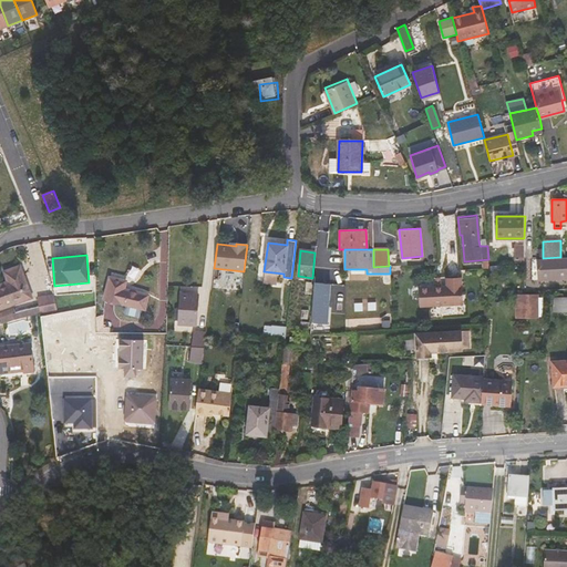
[(566,257),(560,257),(543,258),(538,259),(538,279),(566,277),(566,257)]
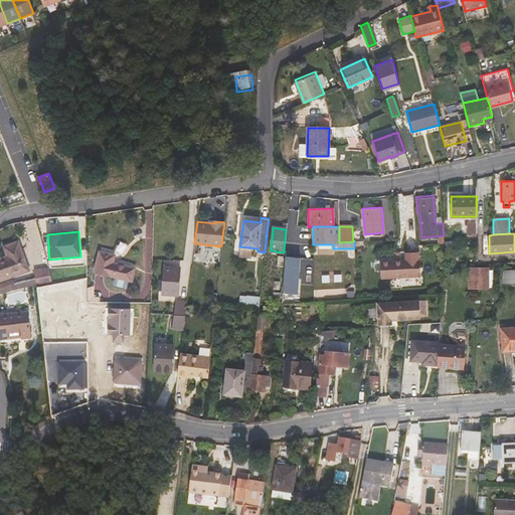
[(39,265),(35,237),(22,242),(31,269),(39,265)]
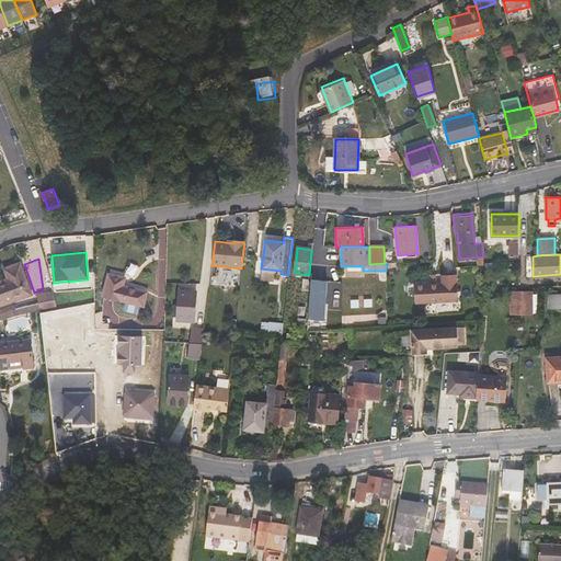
[(0,281),(0,305),(31,294),(19,263),(6,268),(9,277),(0,281)]
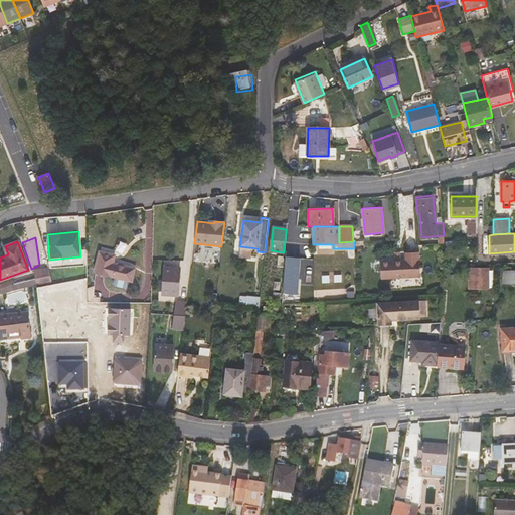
[(258,248),(239,246),(238,256),(256,259),(258,251),(258,248)]
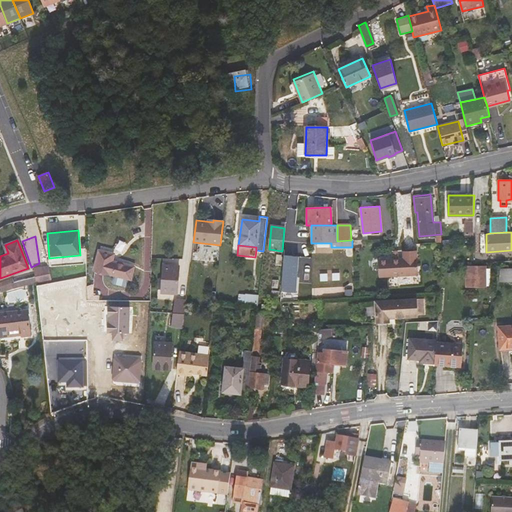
[(99,250),(94,269),(131,279),(134,266),(112,260),(114,254),(99,250)]
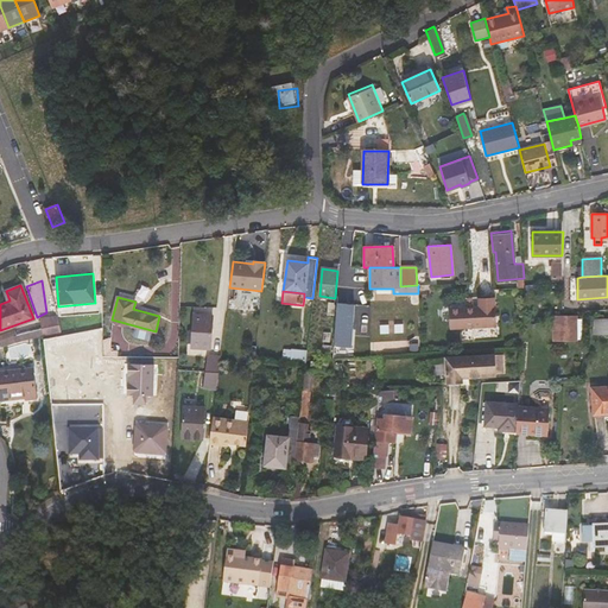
[(479,308),(449,309),(450,320),(460,318),(458,328),(495,325),(494,302),(479,302),(479,308)]
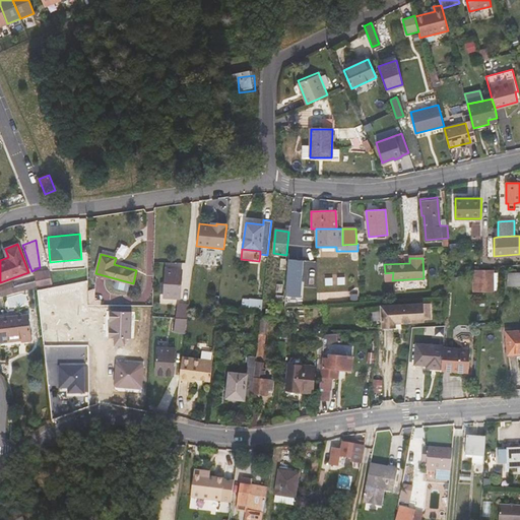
[(289,260),(287,276),(303,278),(305,261),(289,260)]
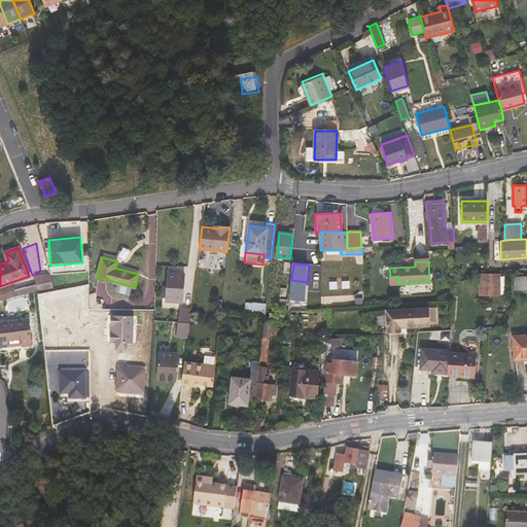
[(165,300),(182,302),(183,275),(182,274),(182,270),(169,269),(168,274),(167,273),(166,287),(163,287),(162,296),(165,296),(165,300)]
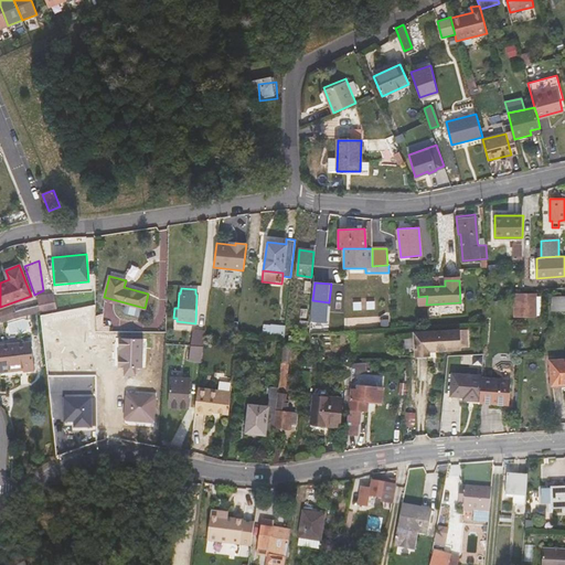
[(42,311),(57,308),(54,291),(38,295),(42,311)]
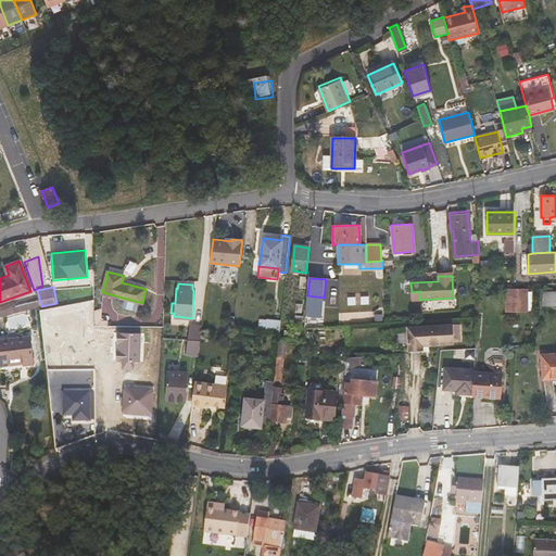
[(527,311),(527,288),(508,288),(508,311),(527,311)]
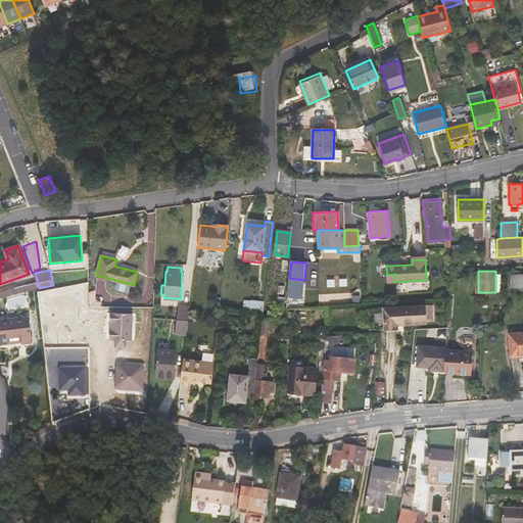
[(522,287),(522,274),(519,275),(511,274),(511,287),(522,287)]
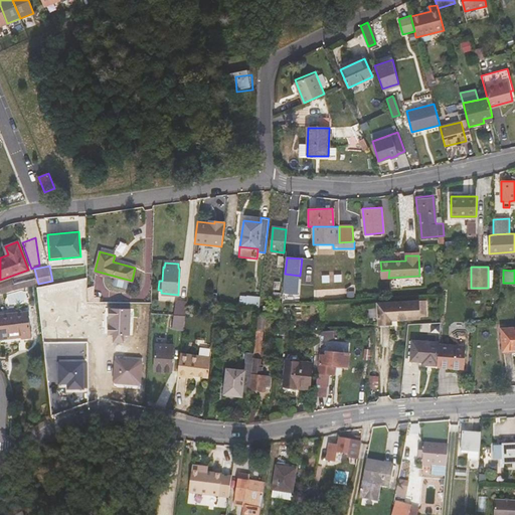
[(275,281),(274,289),(282,290),(283,282),(275,281)]
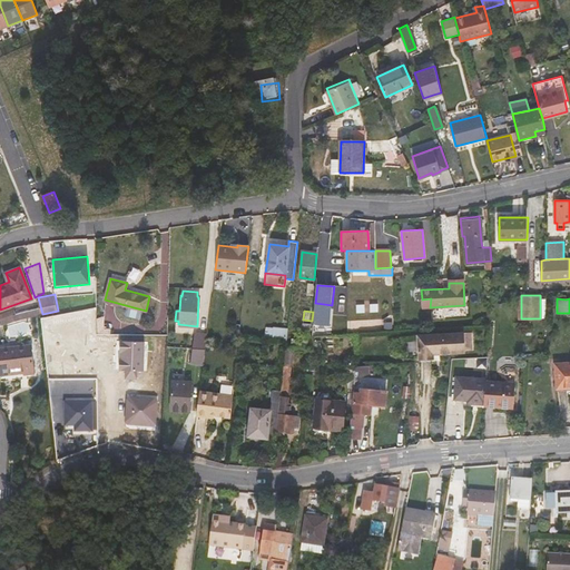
[(105,328),(105,316),(96,318),(96,333),(110,334),(110,328),(105,328)]
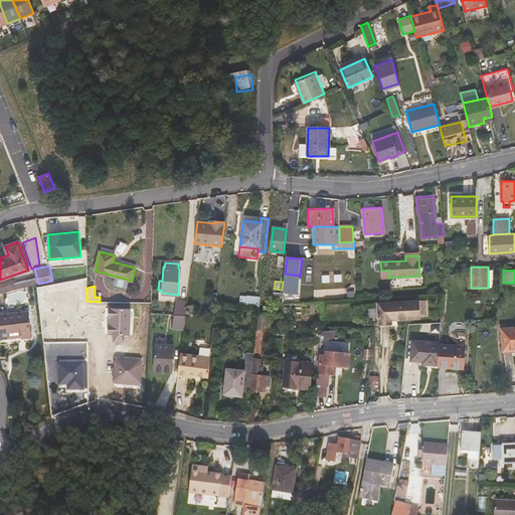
[(187,302),(177,301),(175,315),(185,315),(187,302)]
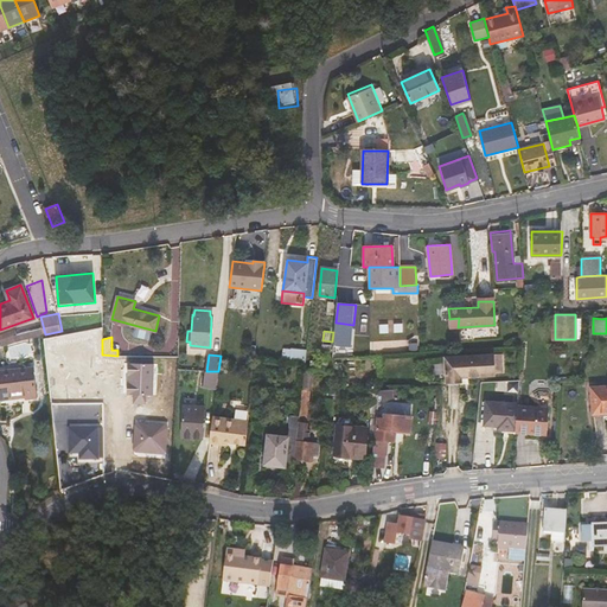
[(460,376),(494,374),(493,355),(447,357),(448,382),(461,381),(460,376)]
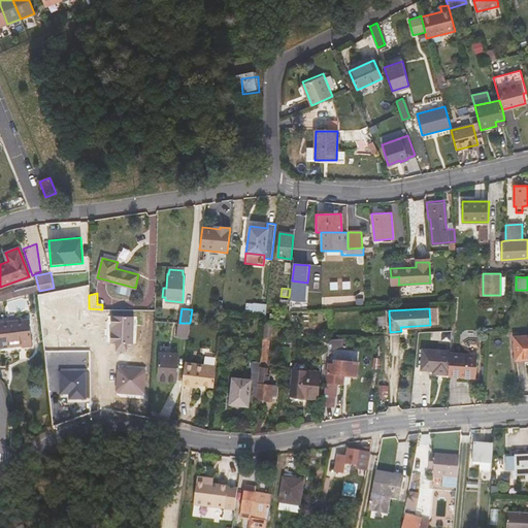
[(270,312),(269,321),(285,323),(285,315),(270,312)]
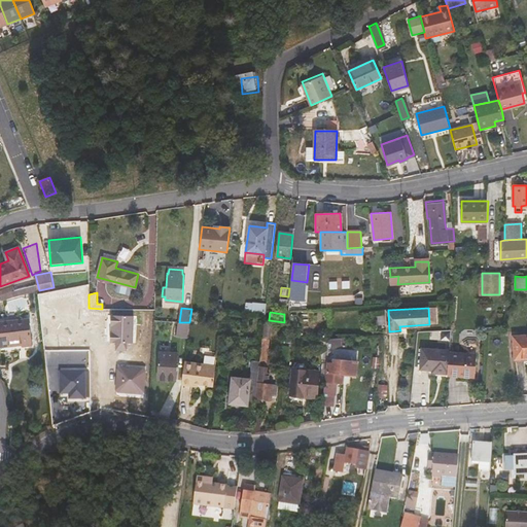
[(134,316),(111,315),(110,343),(133,344),(134,316)]
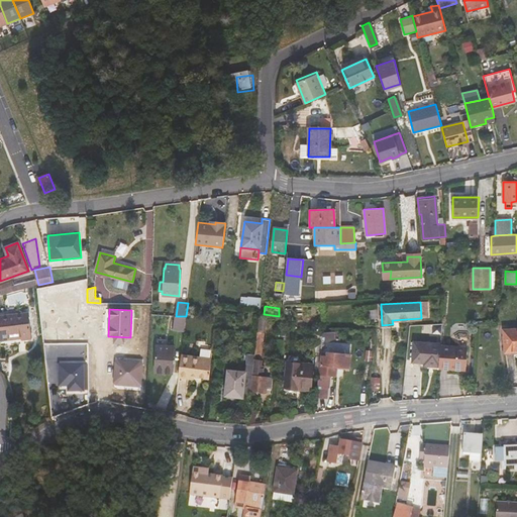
[(0,336),(20,335),(21,338),(21,340),(30,340),(27,313),(0,315),(0,336)]
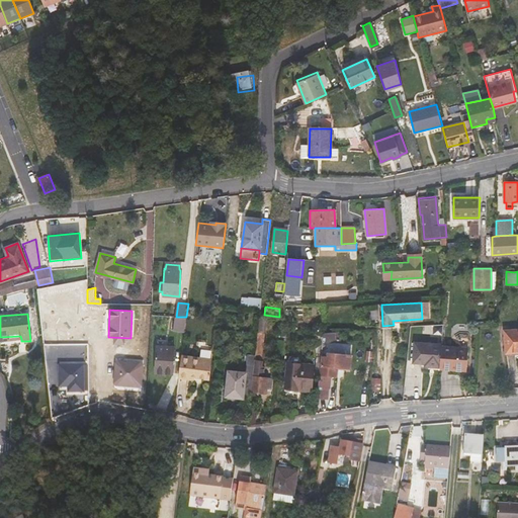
[(184,331),(186,317),(176,317),(174,330),(184,331)]
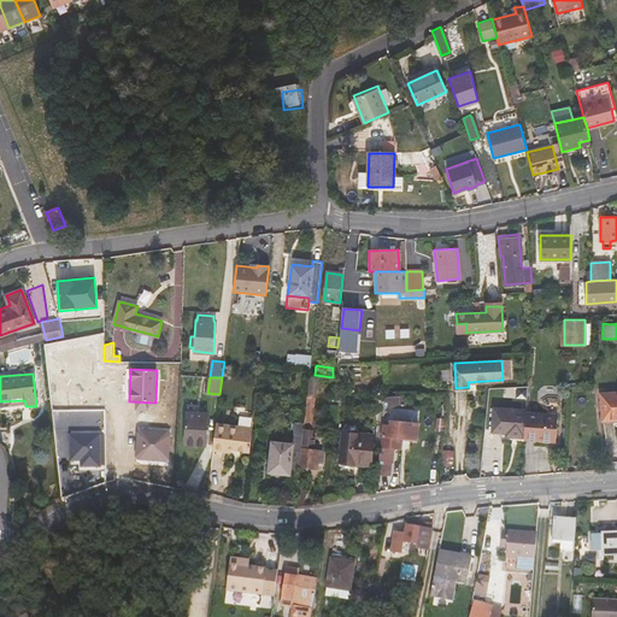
[(616,393),(603,394),(604,419),(616,418),(616,393)]
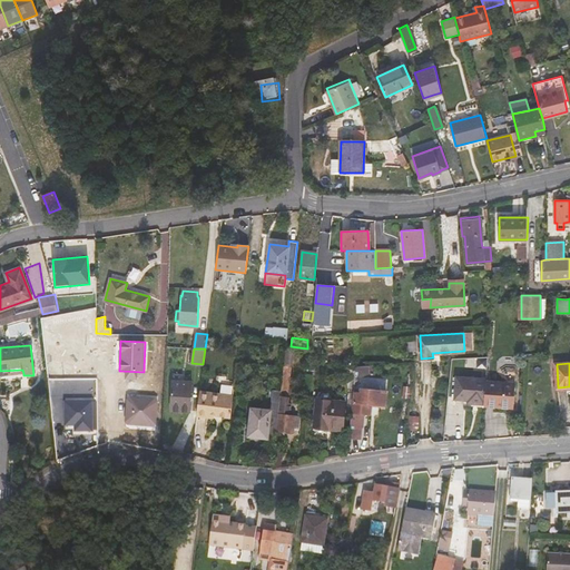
[(354,375),(367,374),(367,364),(355,365),(354,375)]
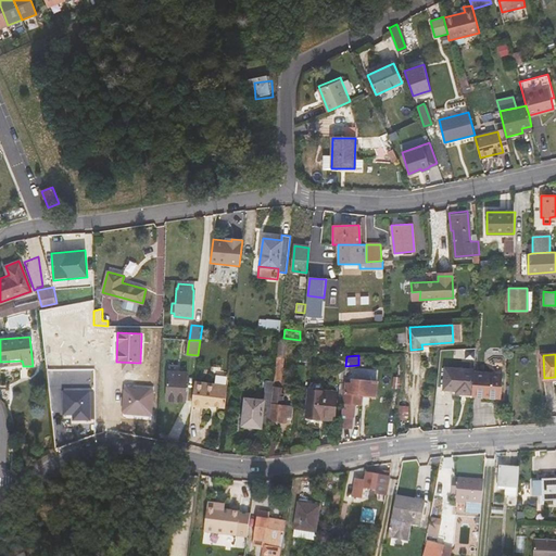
[(274,387),(280,388),(283,357),(277,357),(274,382),(274,387)]
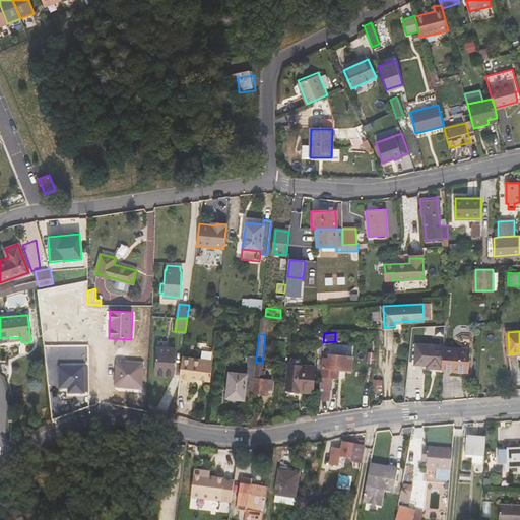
[(428,364),(428,368),(442,369),(443,348),(428,347),(428,342),(415,341),(413,363),(428,364)]
